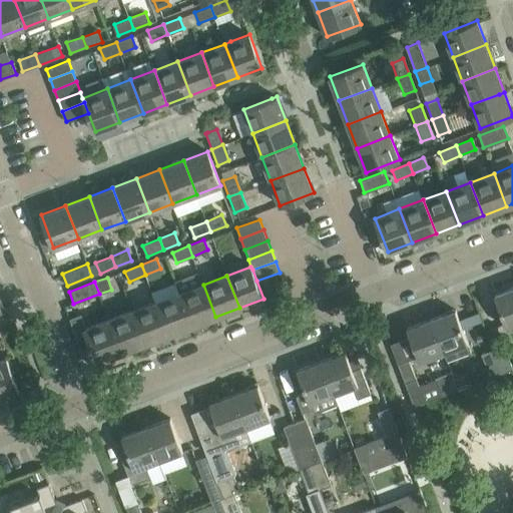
[(215,317),(203,285),(179,294),(192,326),(215,317)]
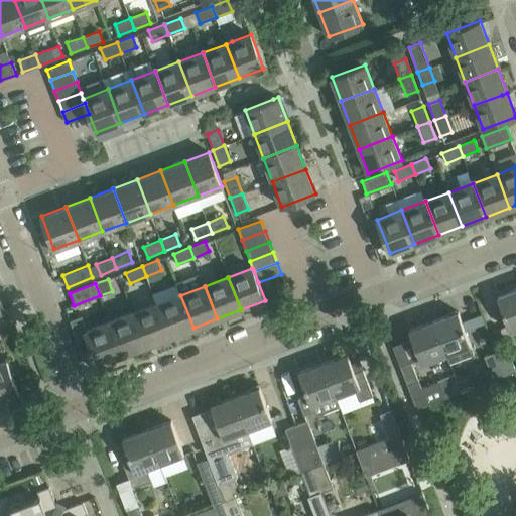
[(515,327),(515,288),(497,296),(510,330),(515,327)]
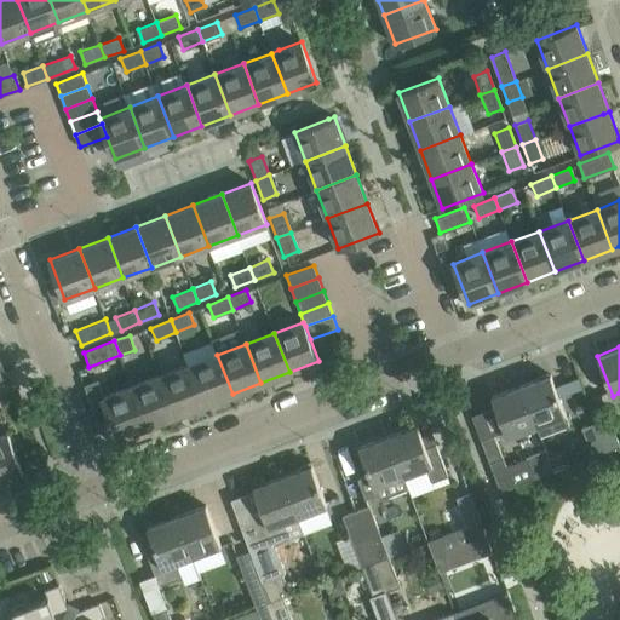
[(233,394),(217,355),(189,366),(201,397),(204,405),(233,394)]
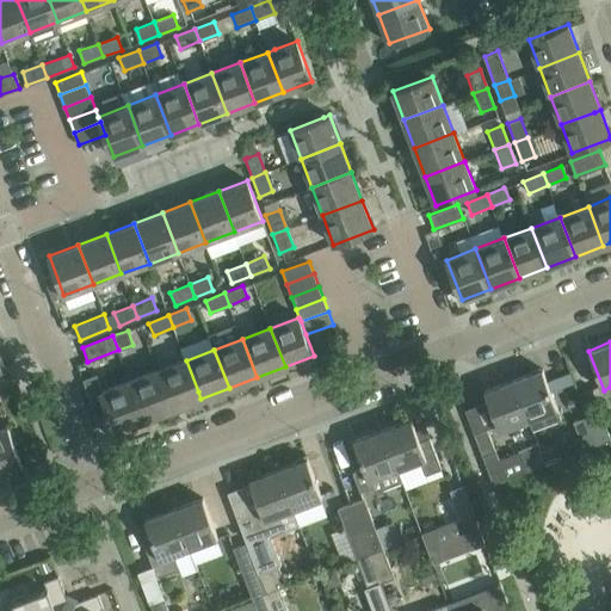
[(201,399),(198,392),(186,360),(158,371),(172,409),(201,399)]
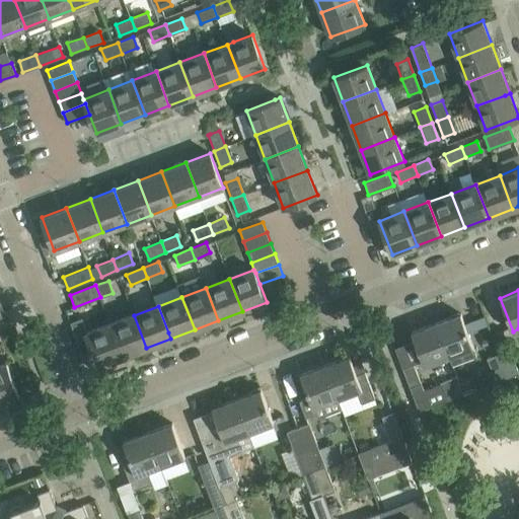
[(473,347),(460,313),(437,322),(449,356),(453,365),(476,356),(473,347)]
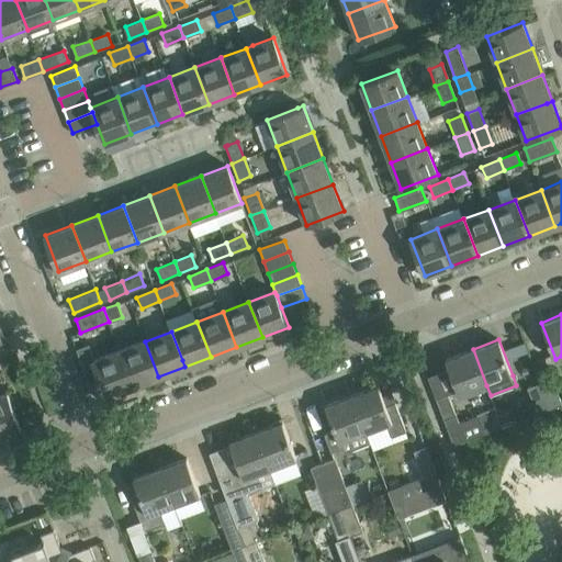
[(133,386),(158,377),(145,341),(120,351),(133,386)]
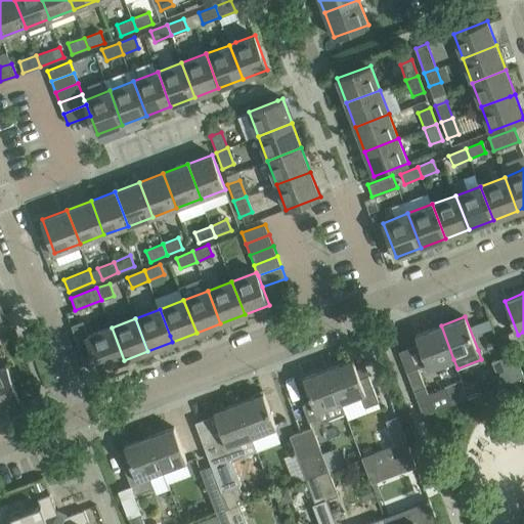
[(441,325),(416,335),(429,368),(453,359),(441,325)]
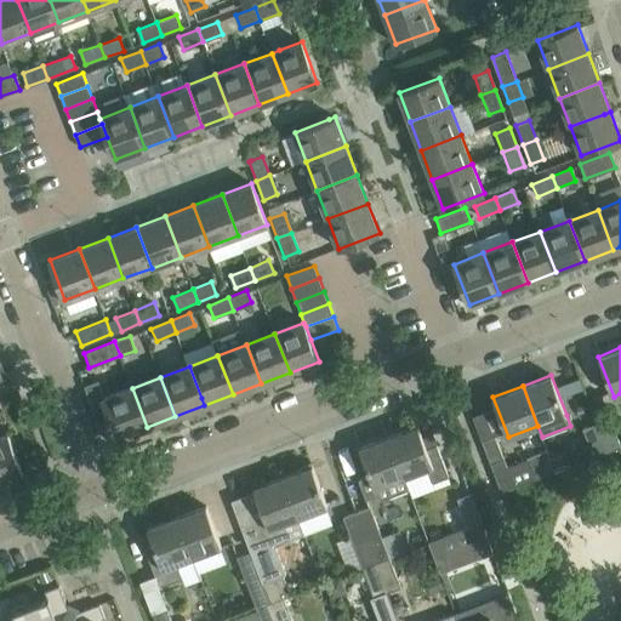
[(132,388),(125,391),(102,399),(118,438),(147,427),(132,388)]
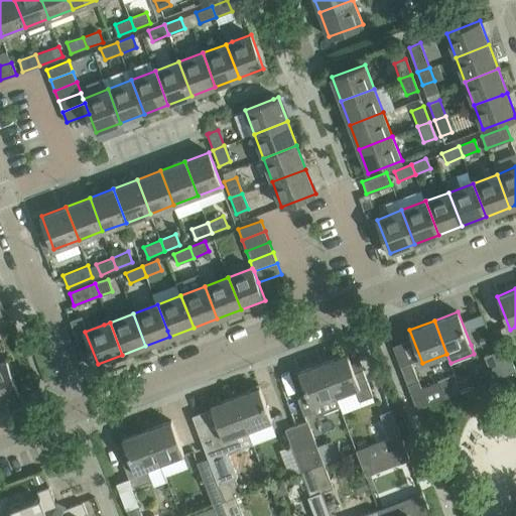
[(505,375),(515,371),(506,347),(496,351),(505,375)]
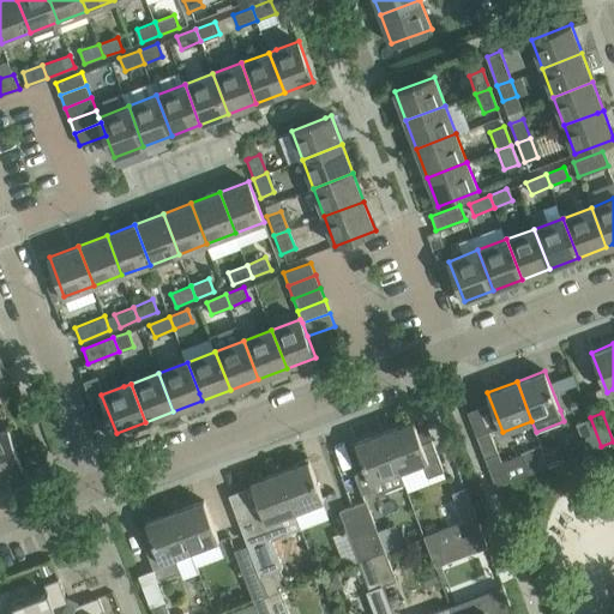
[(601,446),(590,417),(577,422),(588,451),(601,446)]
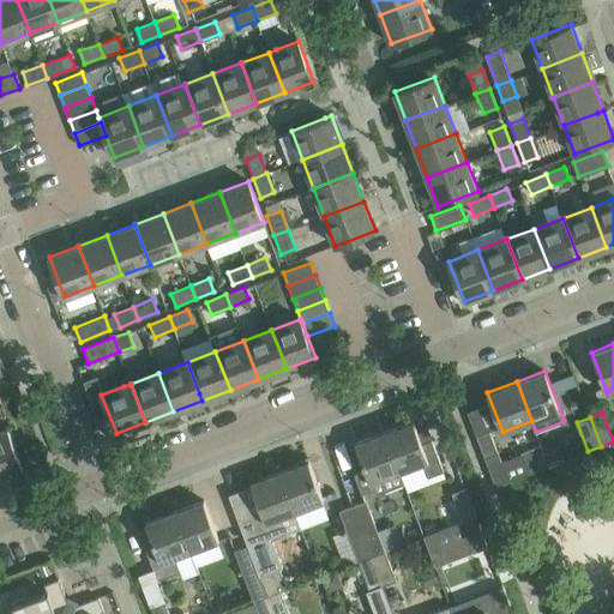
[(414,421),(384,432),(399,471),(402,470),(425,462),(429,476),(444,471),(432,439),(422,443),(414,421)]
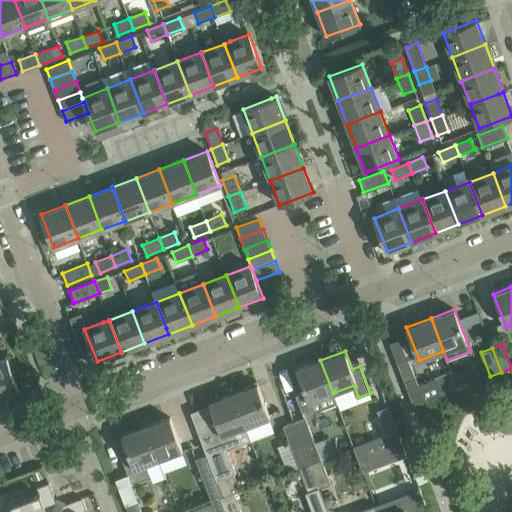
[(0,397),(19,391),(6,357),(0,359),(0,397)]
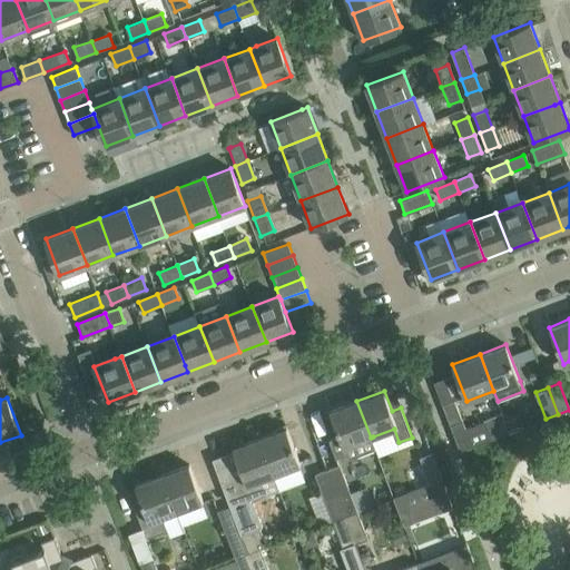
[(485,421),(465,428),(455,400),(442,404),(460,452),(492,440),(485,421)]
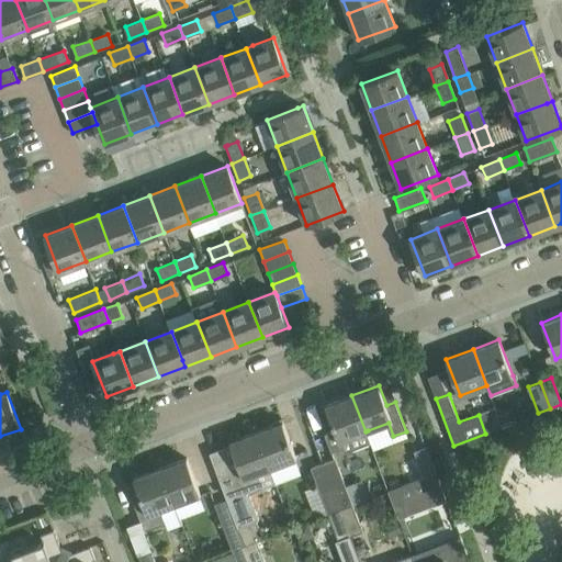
[(341,450),(344,456),(373,445),(368,430),(366,431),(351,395),(325,405),(335,429),(324,434),(332,453),(341,450)]
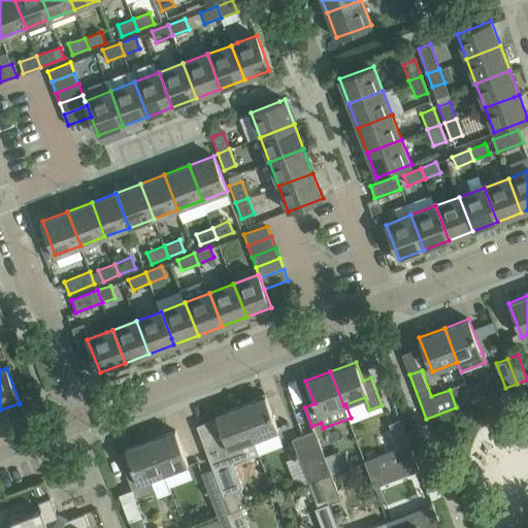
[(278,430),(265,396),(240,405),(254,439),(278,430)]
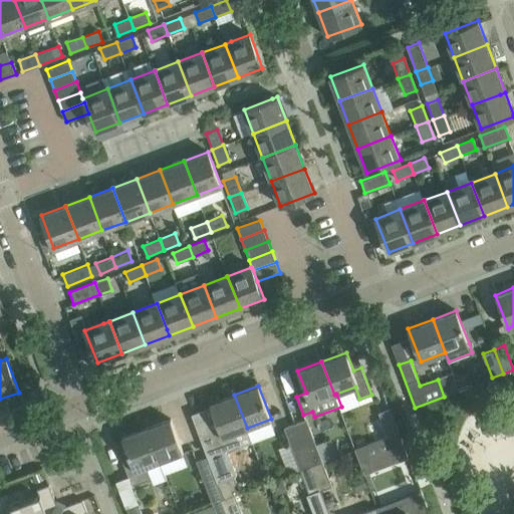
[(234,395),(210,404),(219,428),(199,435),(207,457),(208,456),(223,499),(233,495),(227,478),(236,474),(228,452),(239,447),(234,433),(247,428),(234,395)]
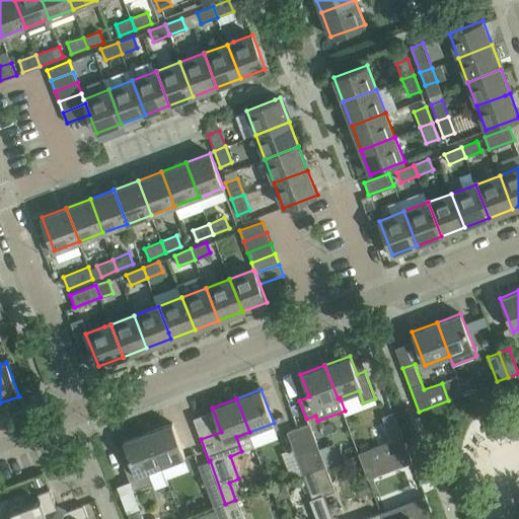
[(391,441),(402,436),(393,412),(382,416),(391,441)]
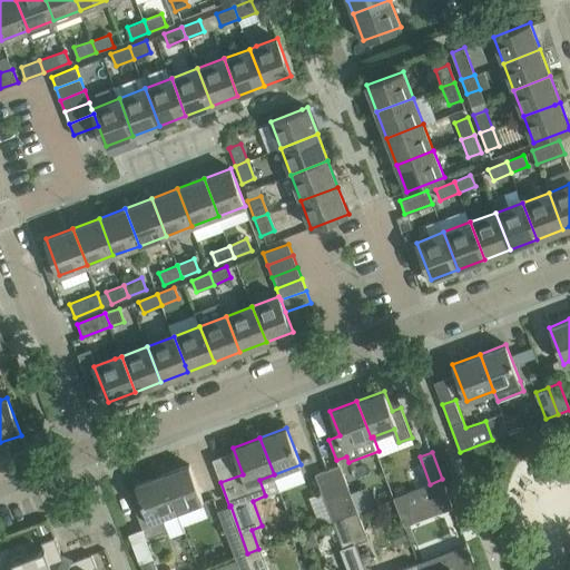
[(197,485),(189,464),(163,474),(176,511),(203,501),(197,485)]
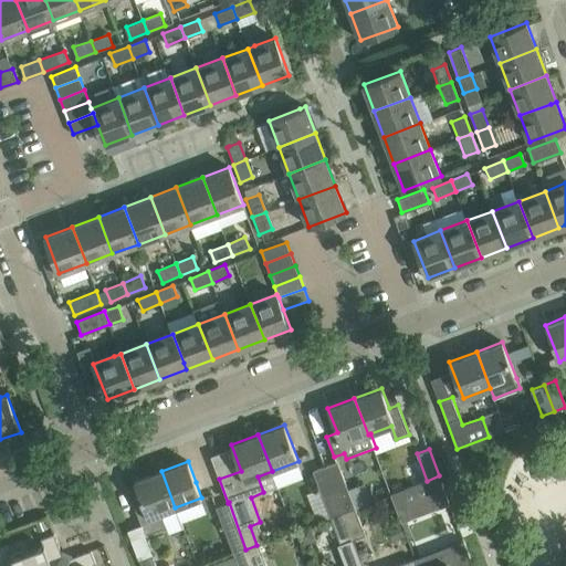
[(342,513),(354,507),(336,462),(324,467),(342,513)]
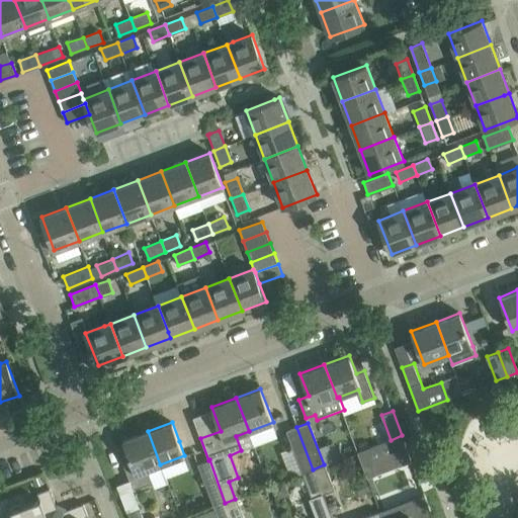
[(303,473),(313,469),(296,427),(286,431),(303,473)]
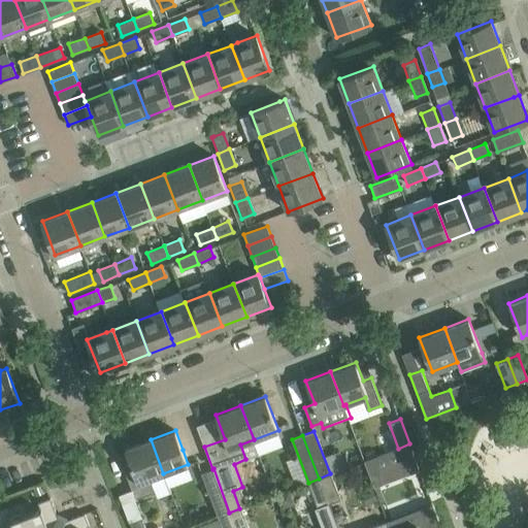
[(126,449),(132,467),(125,469),(135,498),(155,491),(151,479),(163,473),(151,439),(126,449)]
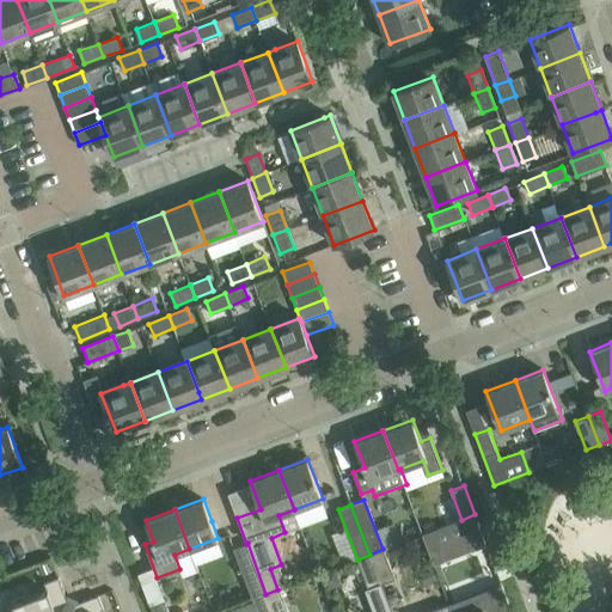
[(475,514),(461,520),(472,549),(485,544),(475,514)]
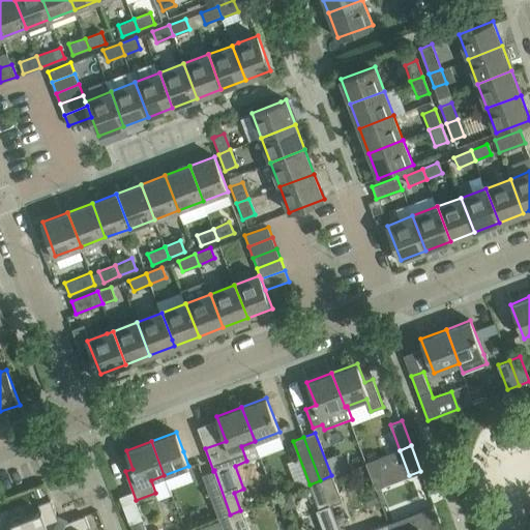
[(214,470),(213,471),(203,475),(219,519),(230,514),(214,470)]
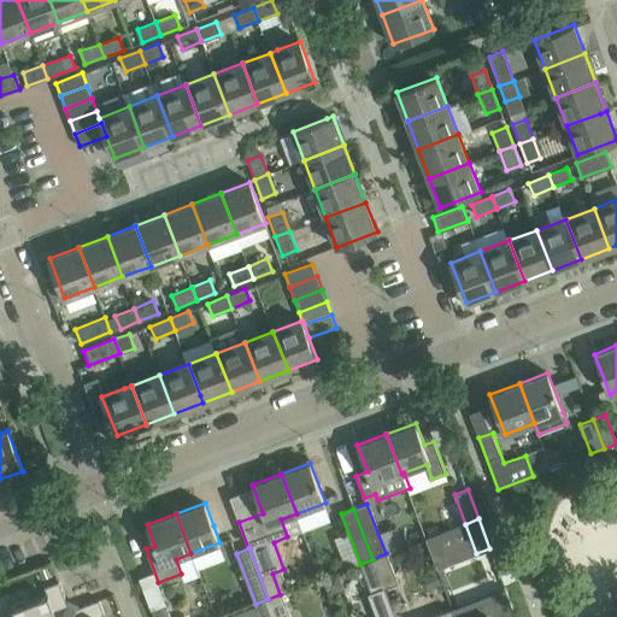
[(383,587),(397,582),(386,553),(372,559),(383,587)]
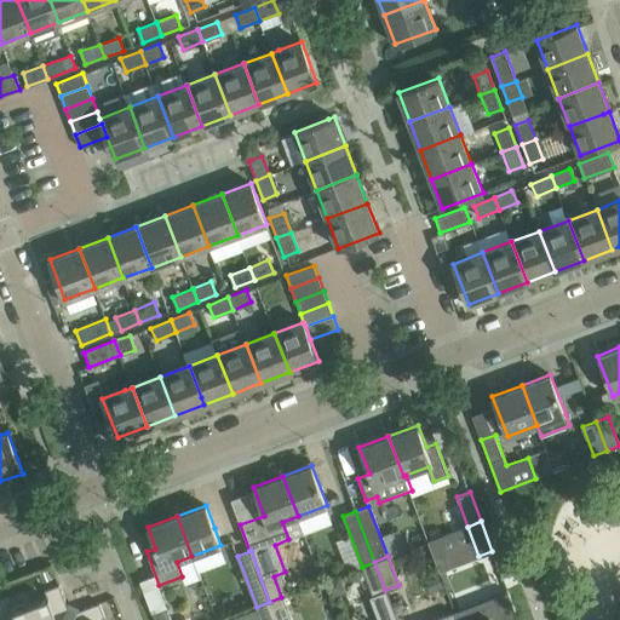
[(385,590),(374,562),(362,567),(373,595),(385,590)]
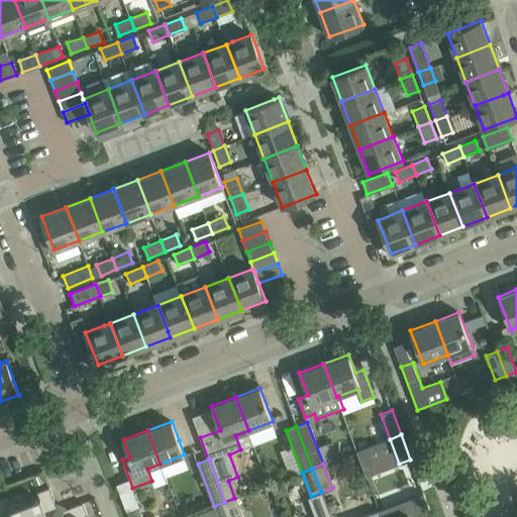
[(33,477),(36,485),(44,482),(41,474),(33,477)]
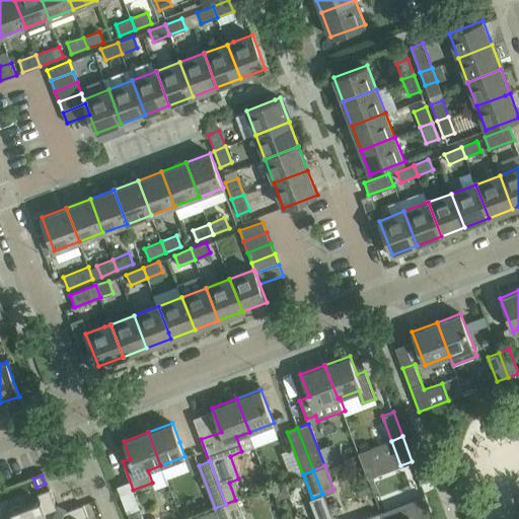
[(50,489),(38,494),(41,501),(47,518),(79,518),(80,518),(87,516),(83,504),(64,511),(57,508),(50,489)]
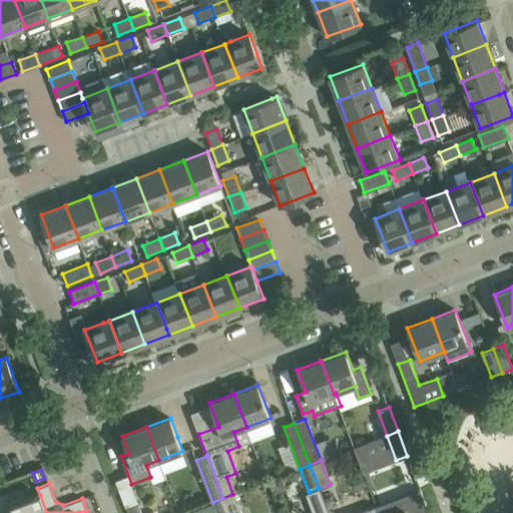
[(390,500),(394,512),(390,512),(429,512),(420,489),(390,500)]
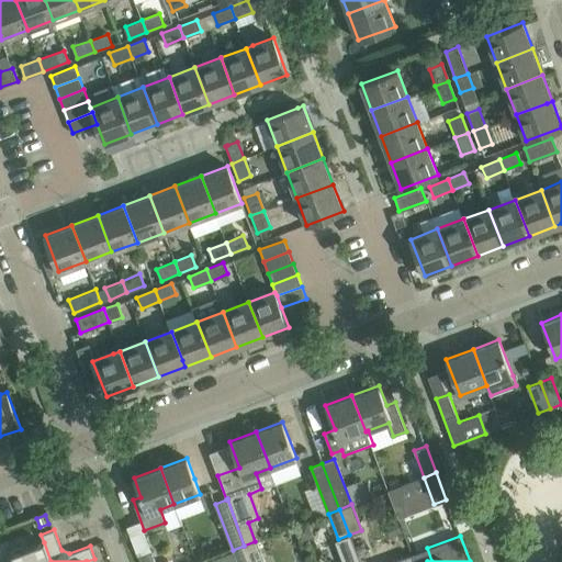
[(250,561),(262,561),(255,541),(244,546),(250,561)]
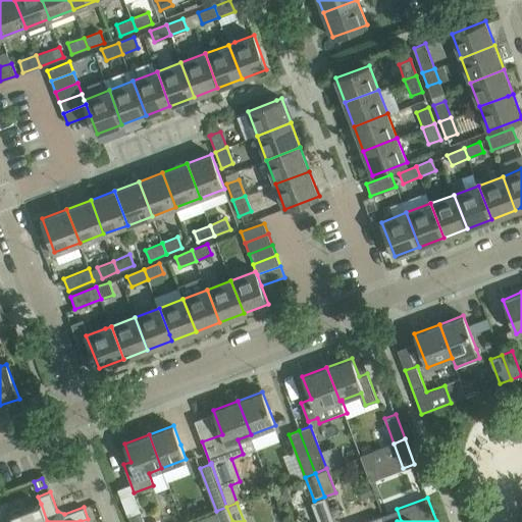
[(47,521),(41,504),(10,515),(13,521),(47,521)]
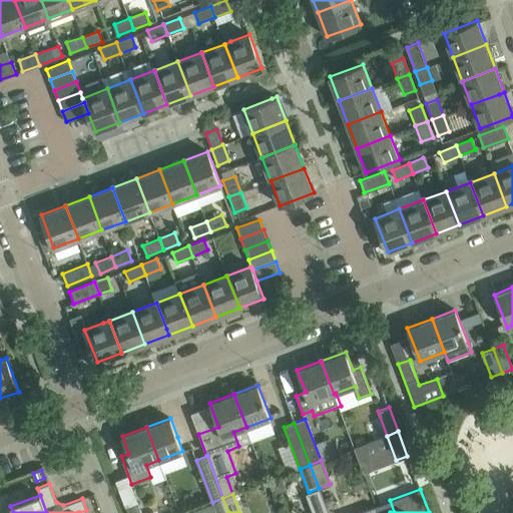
[(228,512),(222,498),(212,502),(216,512),(228,512)]
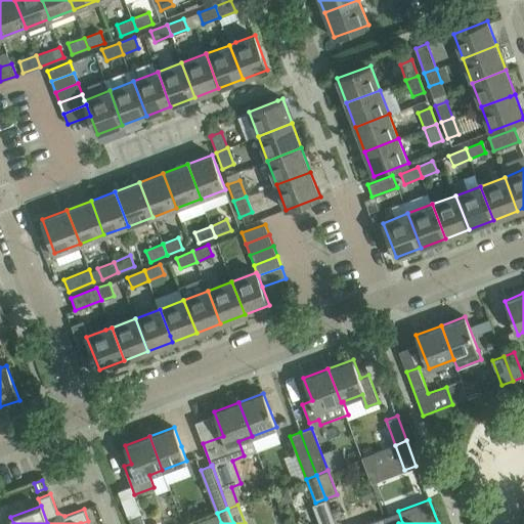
[(131,523),(144,523),(140,513),(129,517),(131,523)]
